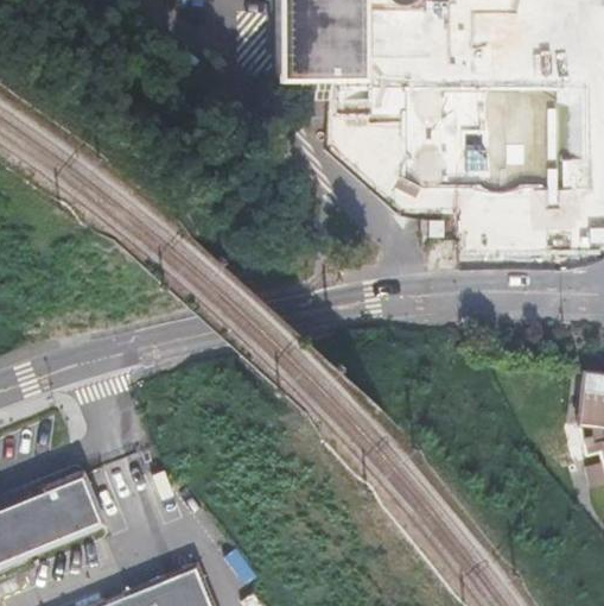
[(375,0),(286,0),(286,21),(287,80),(326,80),(326,96),(342,96),(342,79),(364,77),(377,77),(375,0)]
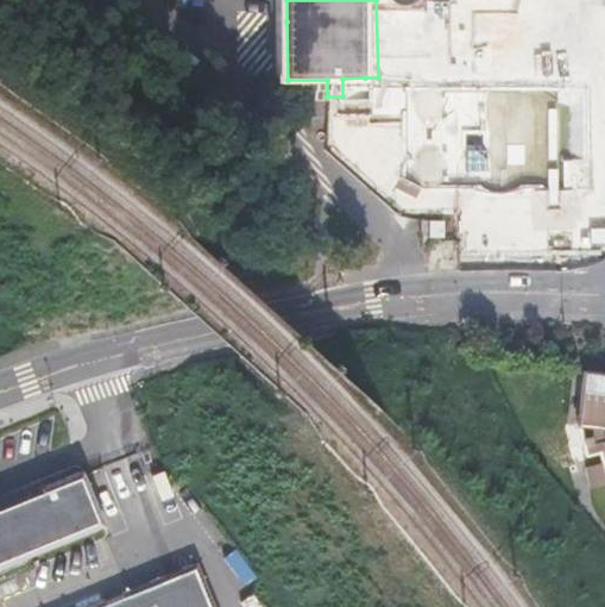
[(591,91),(408,93),(410,192),(477,188),(483,196),(511,198),(524,187),(593,192),(591,91)]
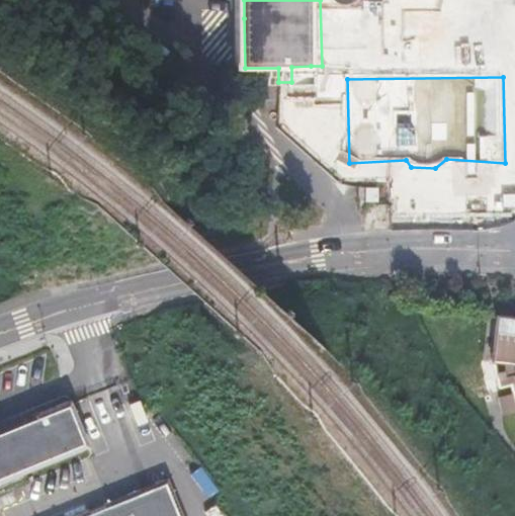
[(514,319),(497,317),(492,362),(514,365),(514,319)]
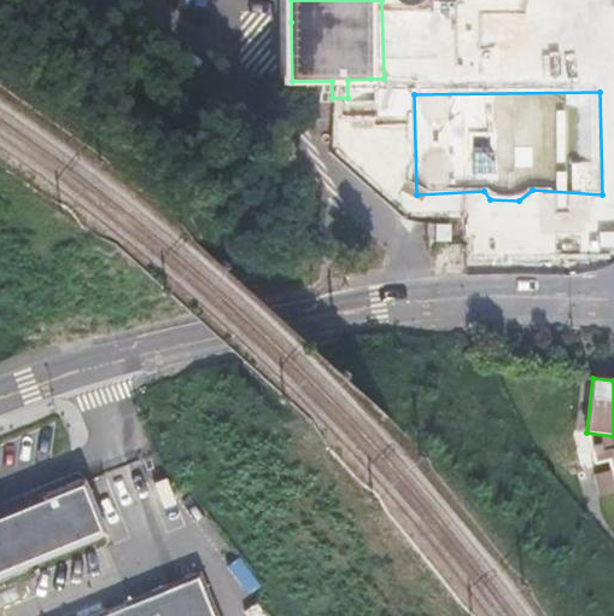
[(608,463),(613,486),(613,436),(586,433),(594,465),(608,463)]
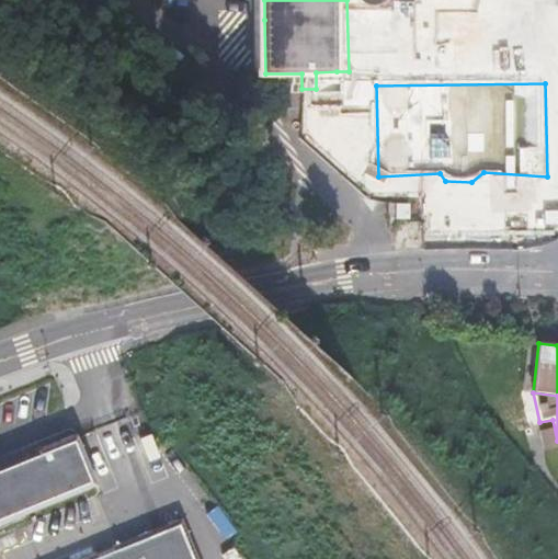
[(0,470),(0,497),(9,517),(86,486),(91,474),(80,448),(69,442),(0,470)]
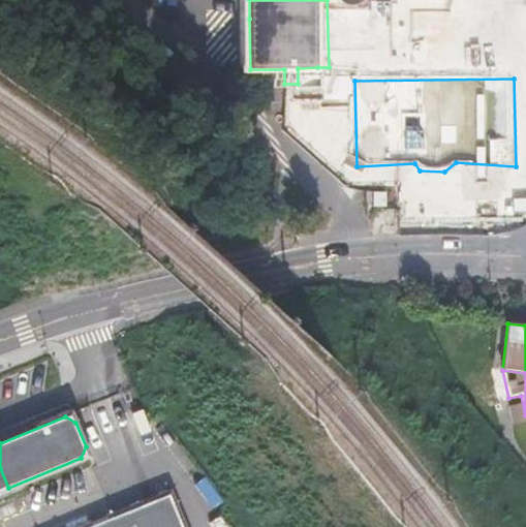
[(0,491),(8,488),(0,468),(0,491)]
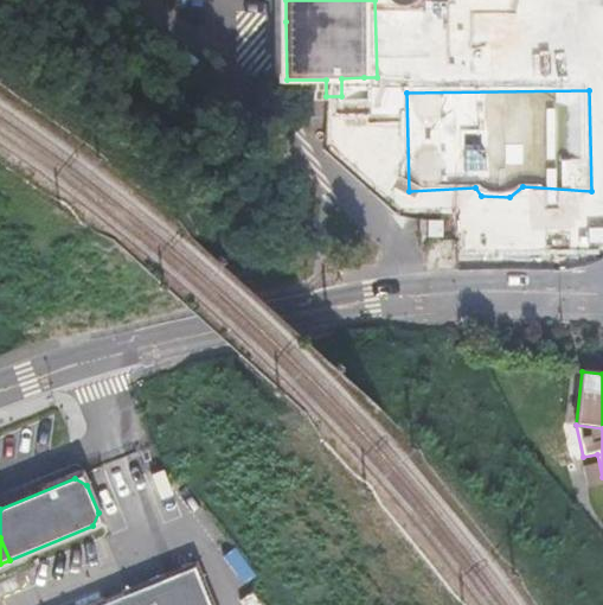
[(220,604),(200,555),(78,604),(220,604)]
